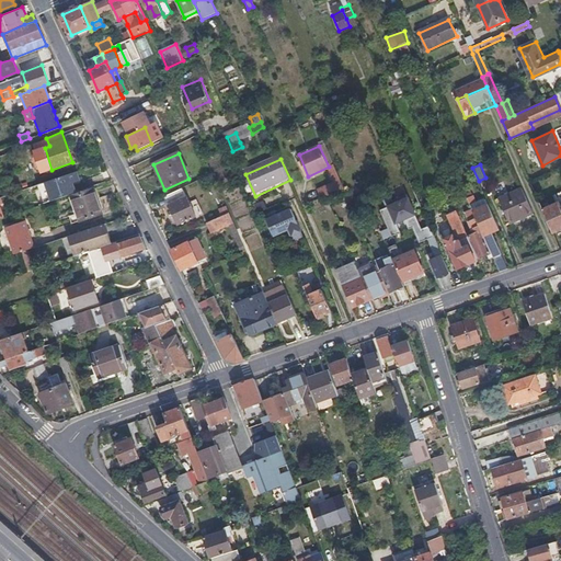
[(342,182),(335,167),(331,169),(338,184),(342,182)]
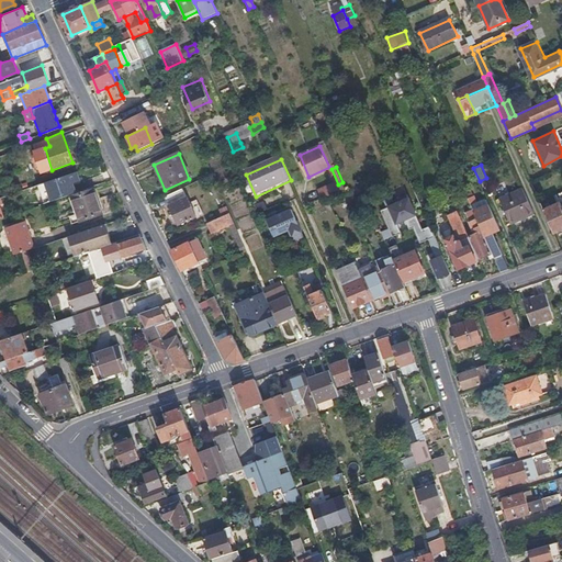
[(69,187),(66,175),(32,187),(38,205),(42,204),(66,197),(64,188),(69,187)]
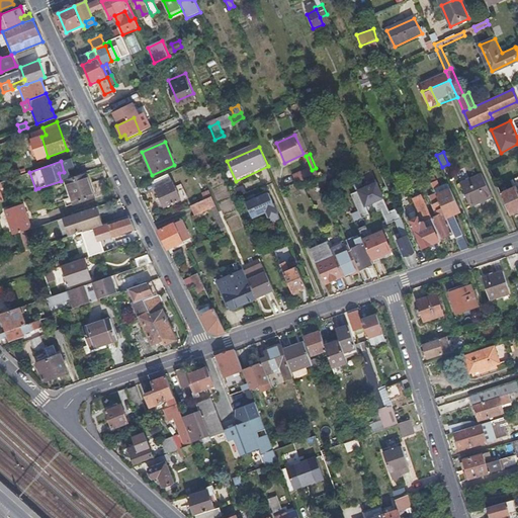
[(316,168),(312,170),(305,173),(308,178),(318,174),(316,168)]
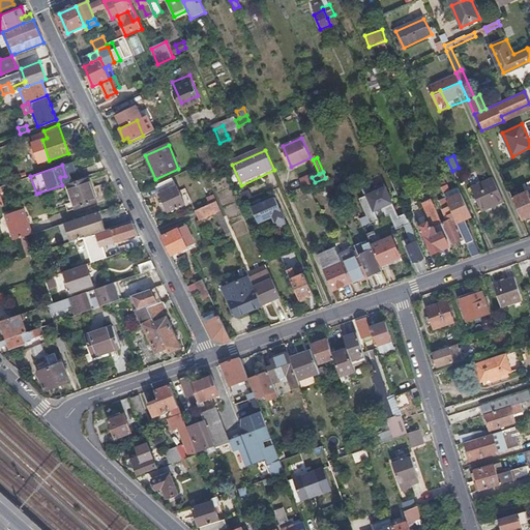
[(493,177),(481,182),(493,206),(504,201),(493,177)]
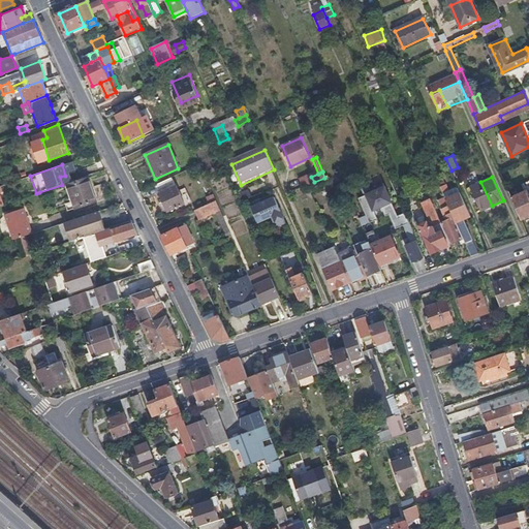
[(96,200),(87,178),(67,185),(75,208),(96,200)]
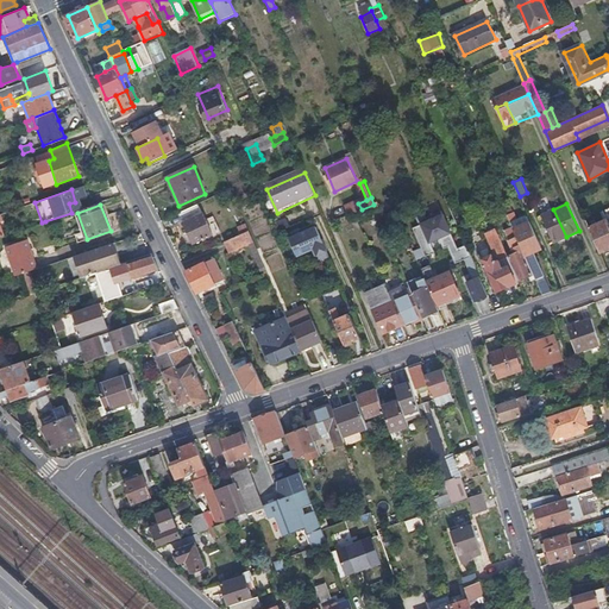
[(199,205),(180,213),(193,243),(211,234),(199,205)]
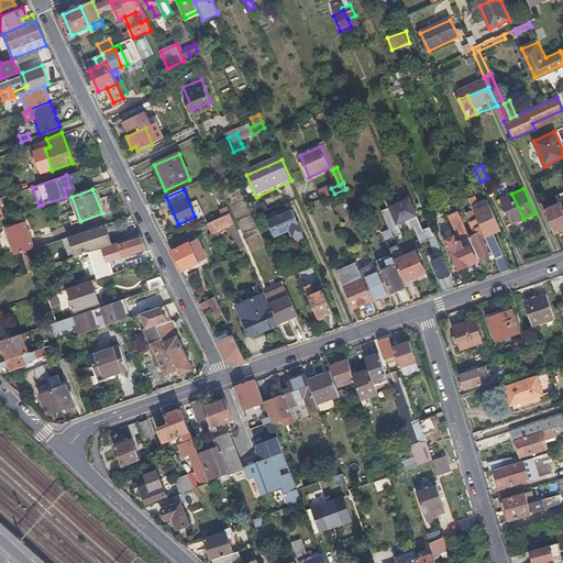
[(221,194),(220,190),(216,192),(224,216),(230,213),(221,194)]
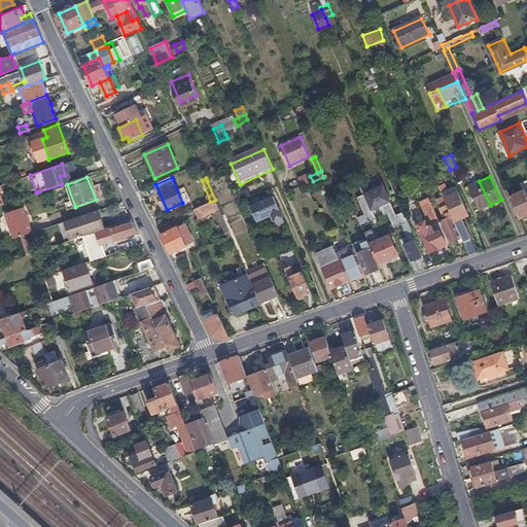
[(490,205),(479,181),(468,186),(479,209),(490,205)]
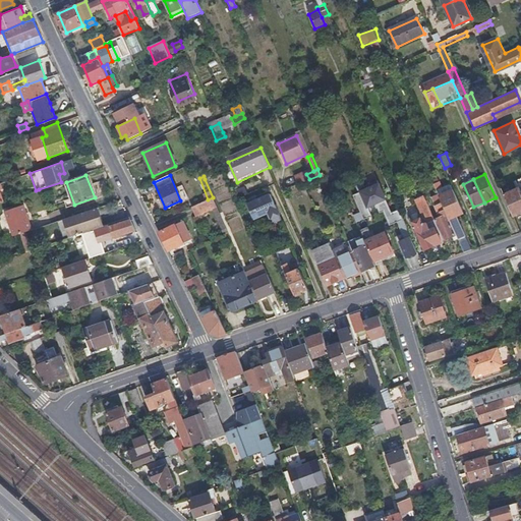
[(378,182),(359,191),(366,208),(386,199),(378,182)]
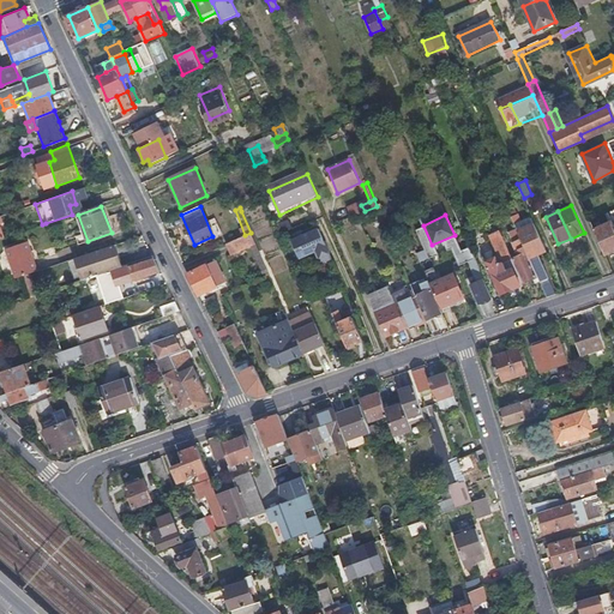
[(521,221),(516,223),(518,230),(535,223),(531,216),(521,221)]
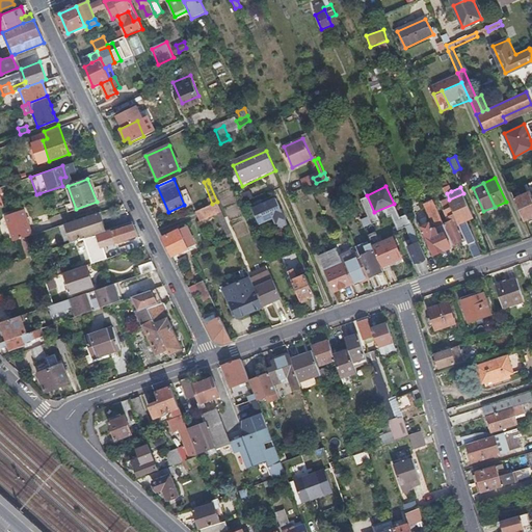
[(531,191),(514,200),(524,219),(531,216),(531,191)]
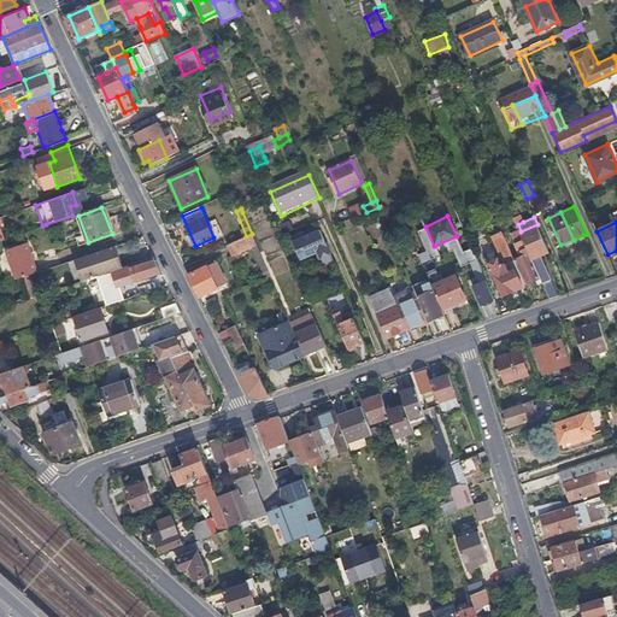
[(538,224),(521,231),(530,253),(536,265),(542,262),(540,257),(550,252),(538,224)]
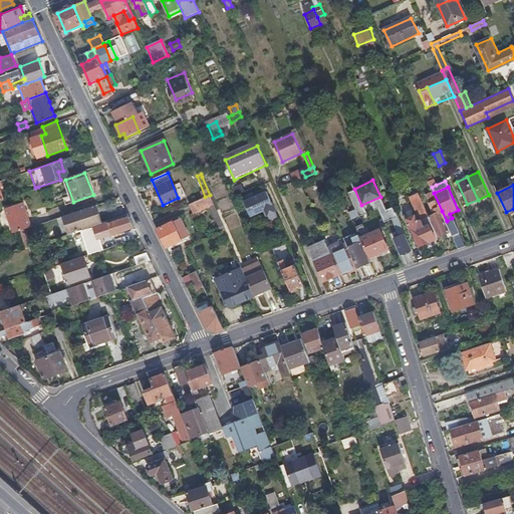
[(279,218),(268,194),(246,204),(252,217),(266,211),(271,222),(279,218)]
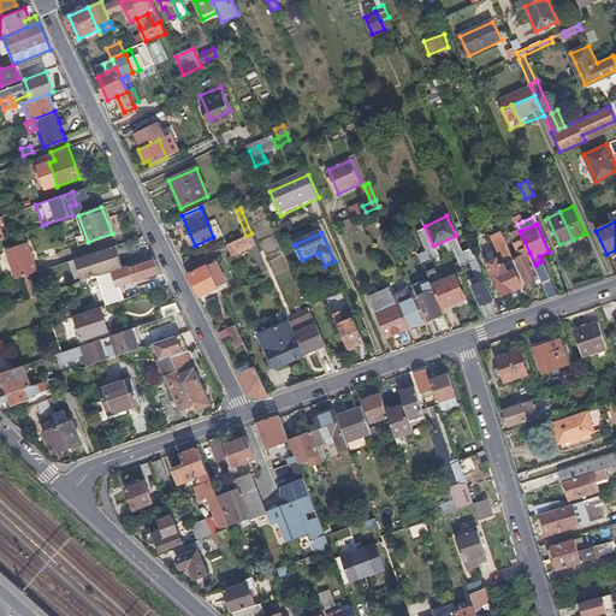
[(246,236),(227,244),(232,255),(250,247),(256,244),(252,234),(246,236)]
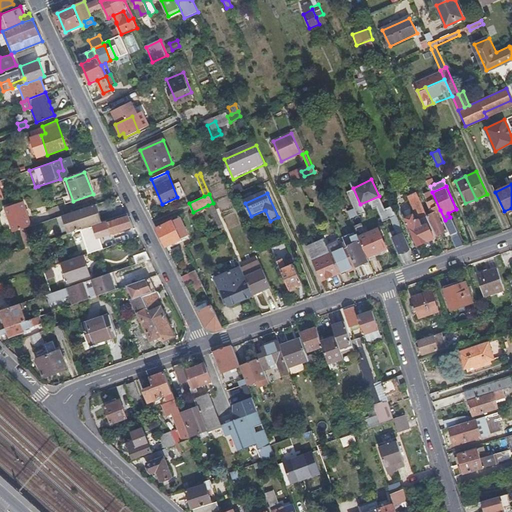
[(412,197),(415,204),(420,215),(426,212),(418,194),(412,197)]
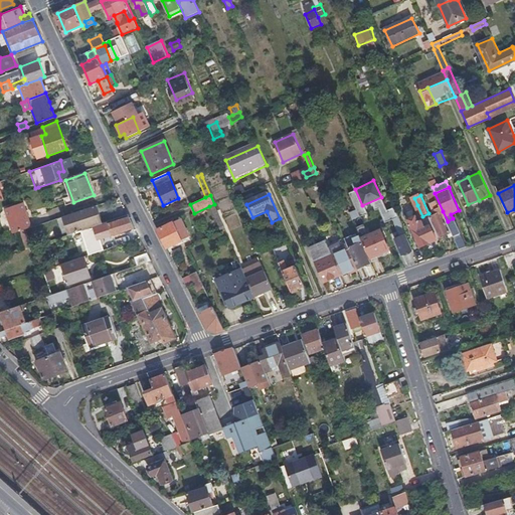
[(117,198),(97,204),(100,213),(120,206),(117,198)]
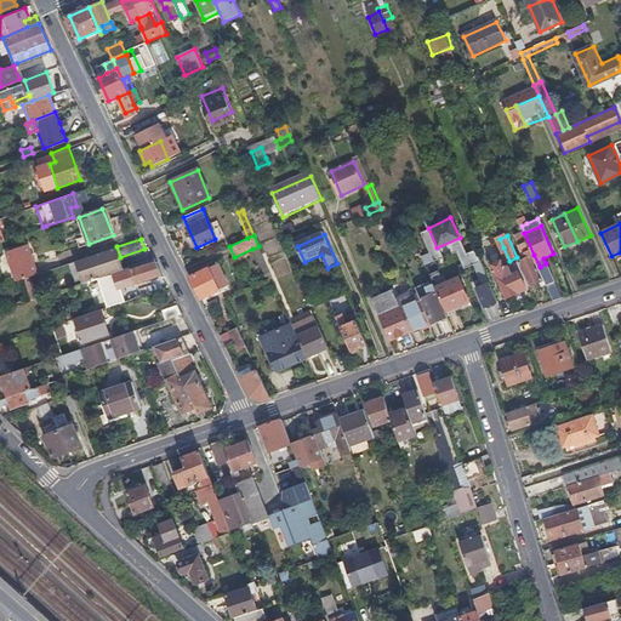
[(6,251),(17,281),(22,279),(39,273),(29,244),(6,251)]
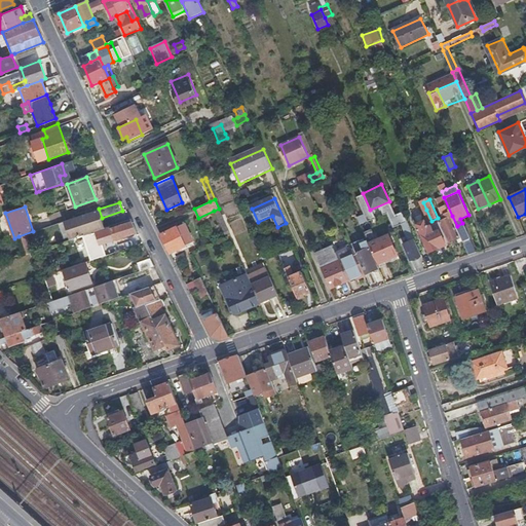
[(219,209),(214,211),(225,235),(229,234),(219,209)]
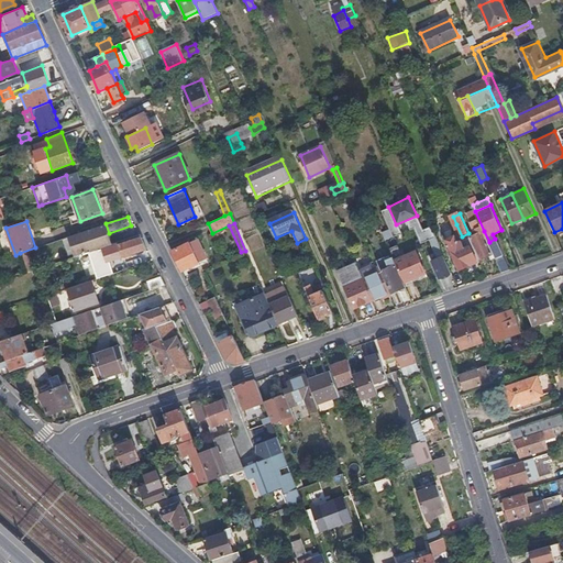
[(74,234),(54,241),(62,261),(80,254),(88,252),(108,245),(109,244),(102,224),(85,231),(74,234)]
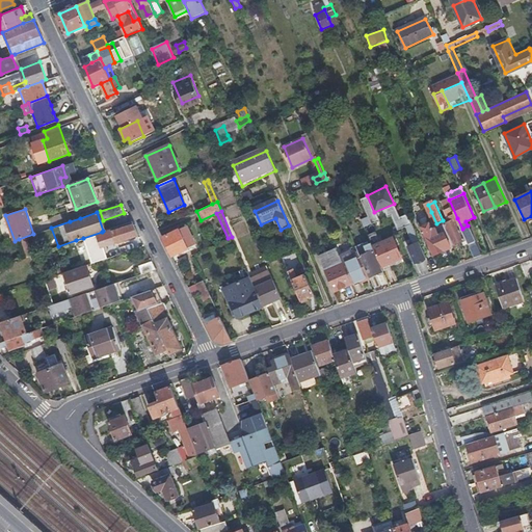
[(457,218),(444,223),(453,244),(467,238),(462,229),(457,218)]
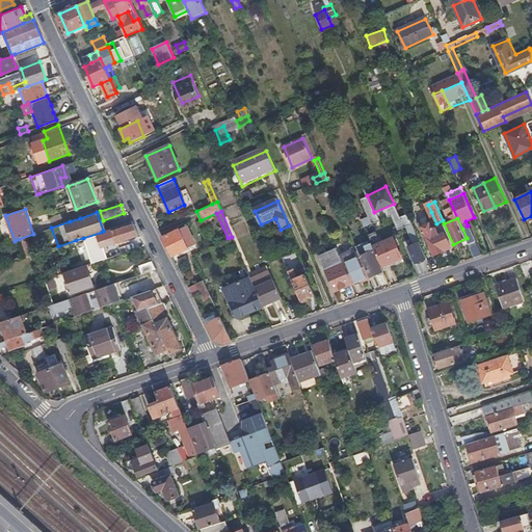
[(428,222),(421,227),(433,255),(451,246),(445,232),(439,235),(435,227),(431,229),(428,222)]
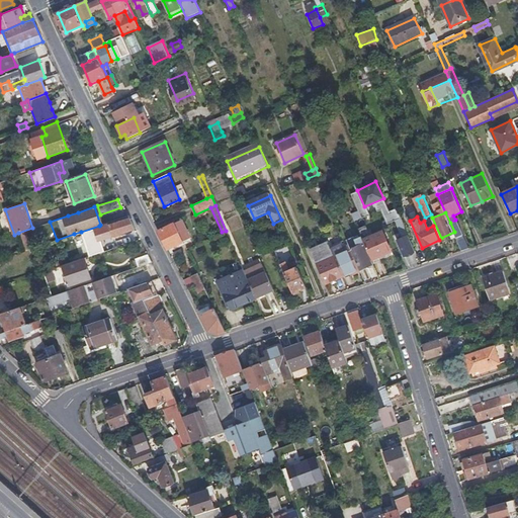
[(135,228),(130,218),(95,231),(98,241),(135,228)]
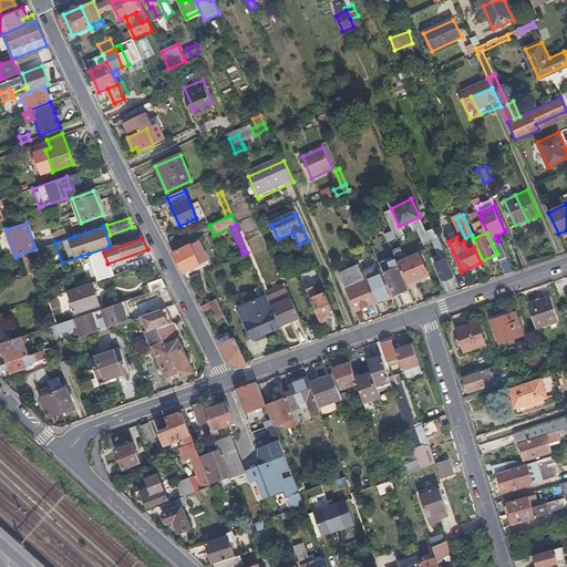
[(197,239),(174,251),(184,272),(208,260),(197,239)]
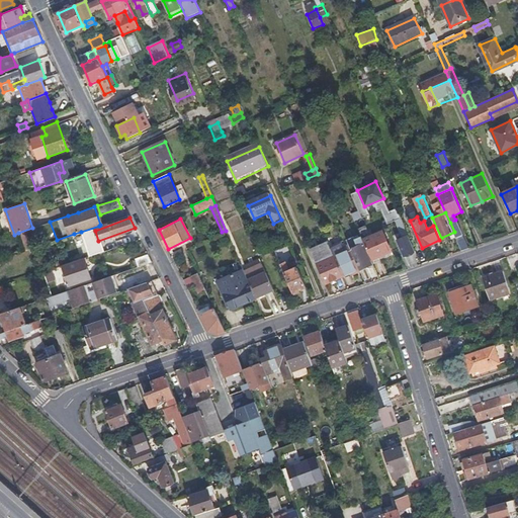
[(363,238),(371,235),(368,225),(359,229),(363,238)]
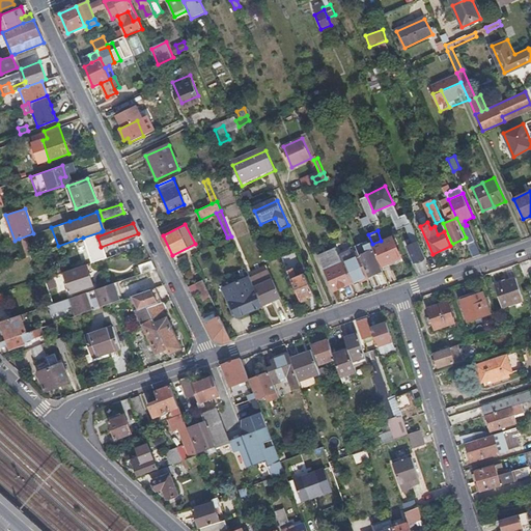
[(472,234),(466,238),(474,256),(481,254),(472,234)]
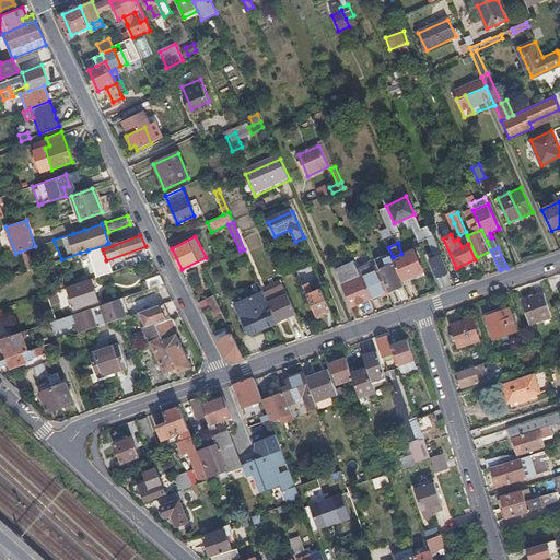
[(413,248),(392,258),(401,280),(423,270),(413,248)]
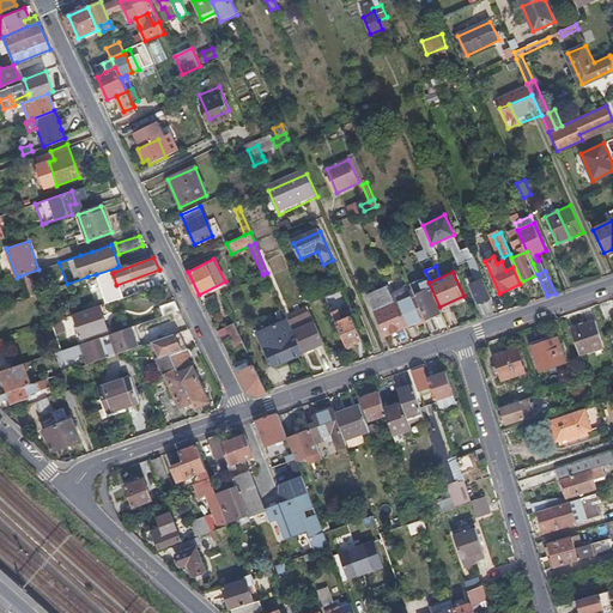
[(116,285),(113,273),(101,277),(108,297),(120,293),(116,285)]
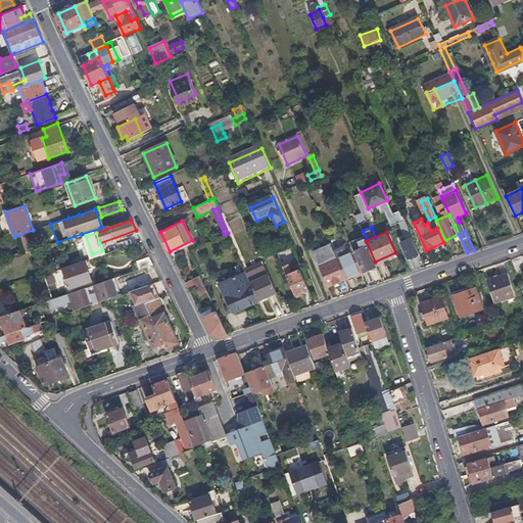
[(366,241),(365,238),(358,241),(361,247),(354,250),(363,271),(377,265),(375,262),(366,241)]
